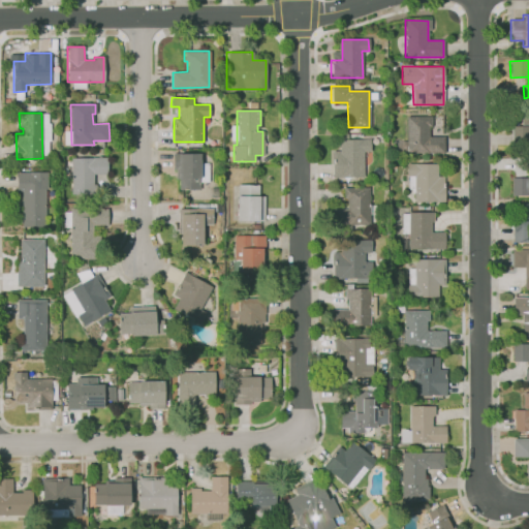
[(406,117),(406,153),(445,153),(445,135),(428,135),(428,117),(406,117)]
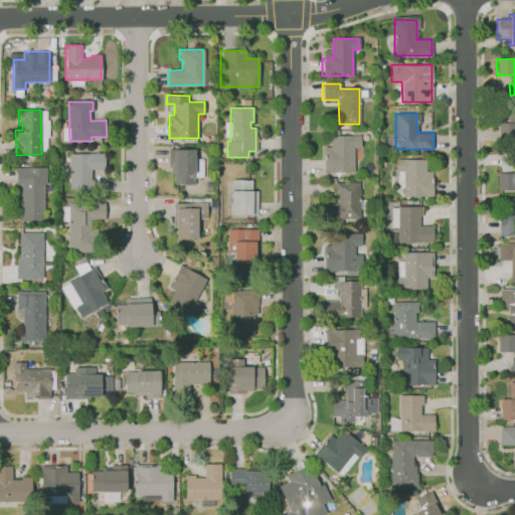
[(505,123),(506,132),(514,132),(514,122),(505,123)]
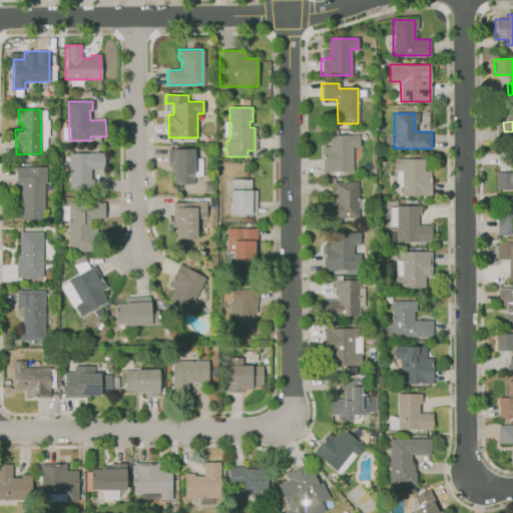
[(322,146),(322,172),(353,171),(352,146),(359,146),(359,134),(329,134),(329,146),(322,146)]
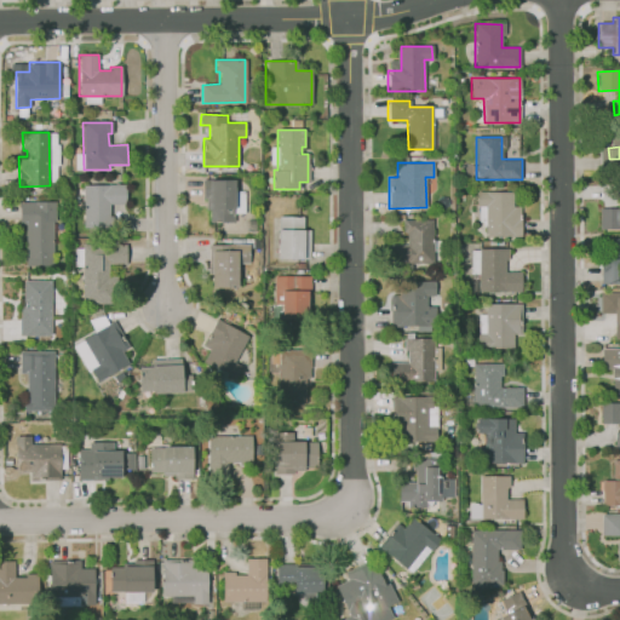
[(201,179),(234,179),(234,222),(211,222),(211,210),(206,210),(206,197),(201,197),(201,179)]
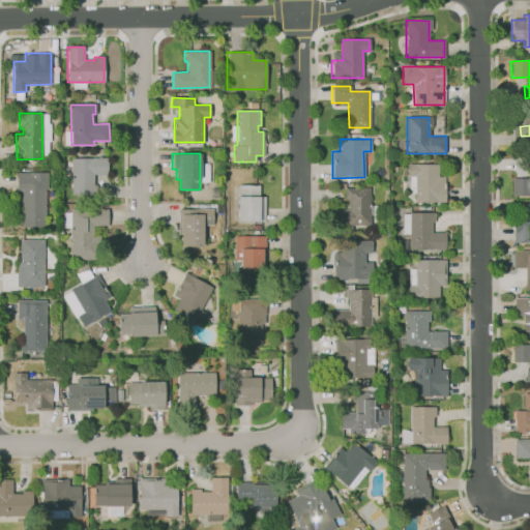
[(70,157),(107,156),(108,174),(93,175),(94,195),(71,195),(70,157)]
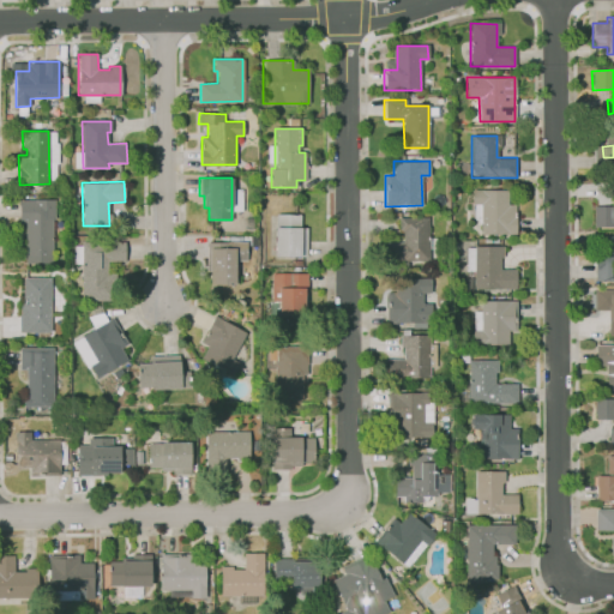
[(613,199),(609,199),(609,181),(613,181),(613,222),(612,222),(612,227),(594,227),(593,206),(613,206),(613,199)]
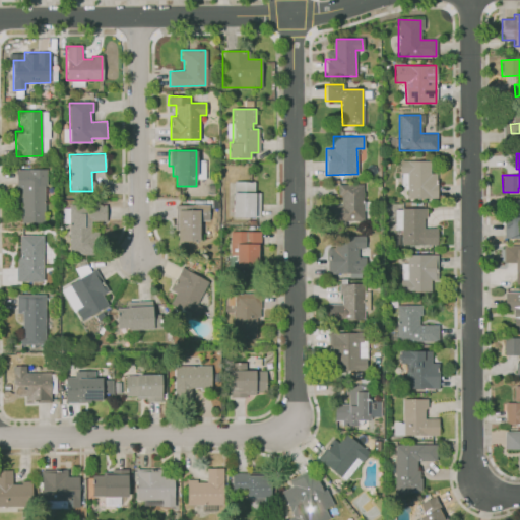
[(399,160),(436,160),(437,198),(407,198),(406,173),(399,173),(399,160)]
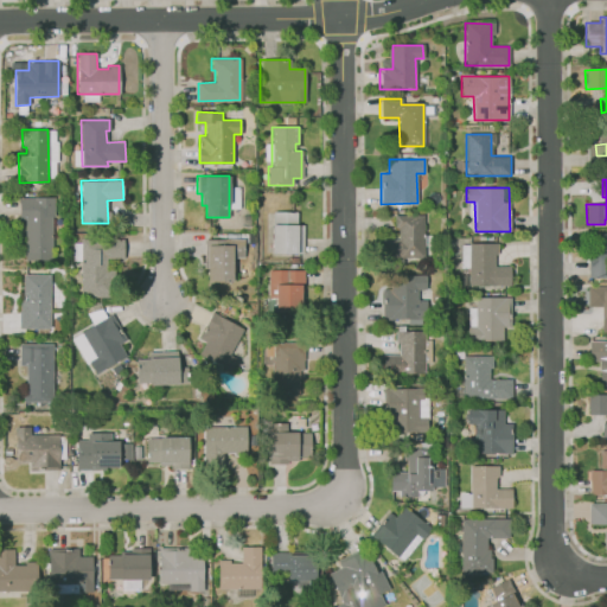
[(18,197),(52,197),(52,261),(24,260),(24,219),(18,219),(18,197)]
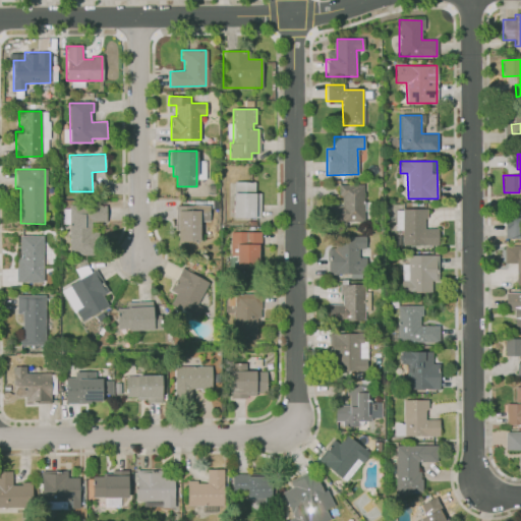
[(234,182),(233,216),(261,217),(261,193),(254,193),(254,183),(234,182)]
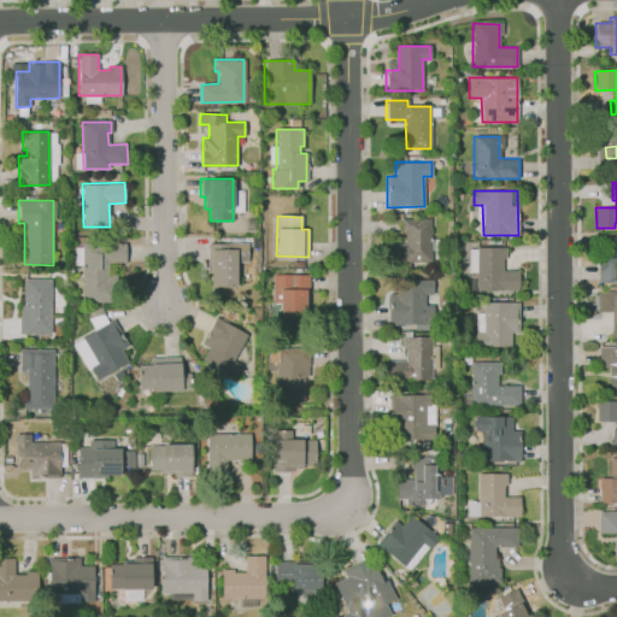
[(400,219),(430,218),(432,260),(389,262),(389,244),(404,242),(404,231),(401,231),(400,219)]
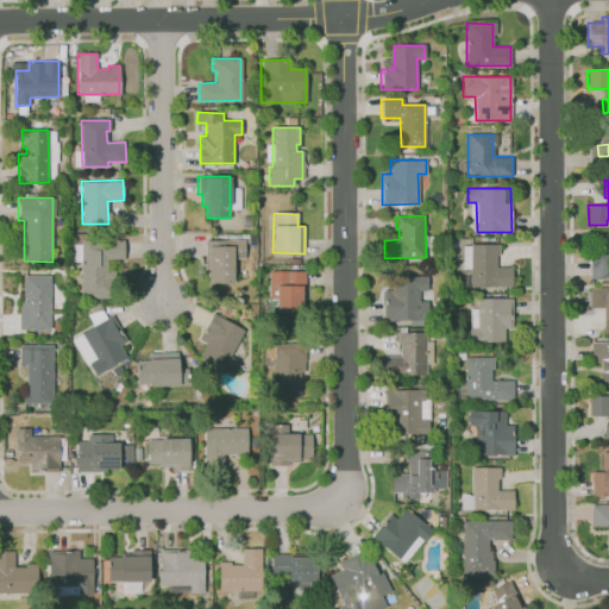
[(607,234),(608,234),(608,278),(589,278),(589,255),(607,255),(607,234)]
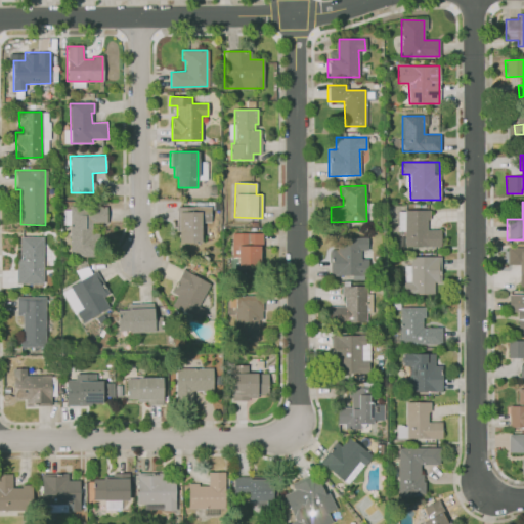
[(69,207),(69,257),(94,257),(94,224),(106,224),(106,207),(69,207)]
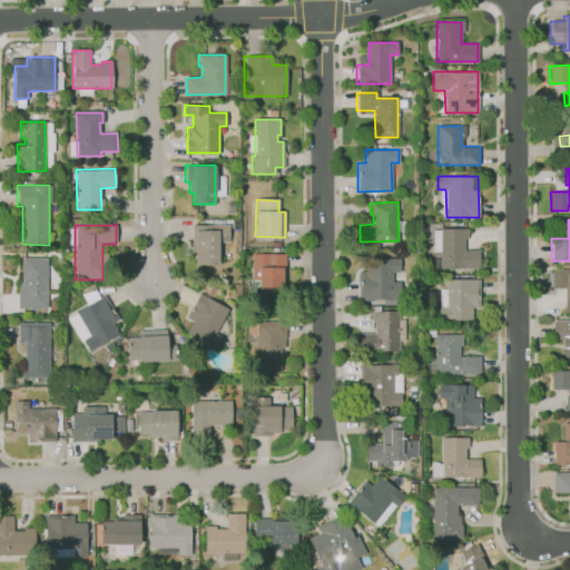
[(190,225),(228,225),(228,233),(217,233),(217,264),(195,264),(195,253),(190,253),(190,225)]
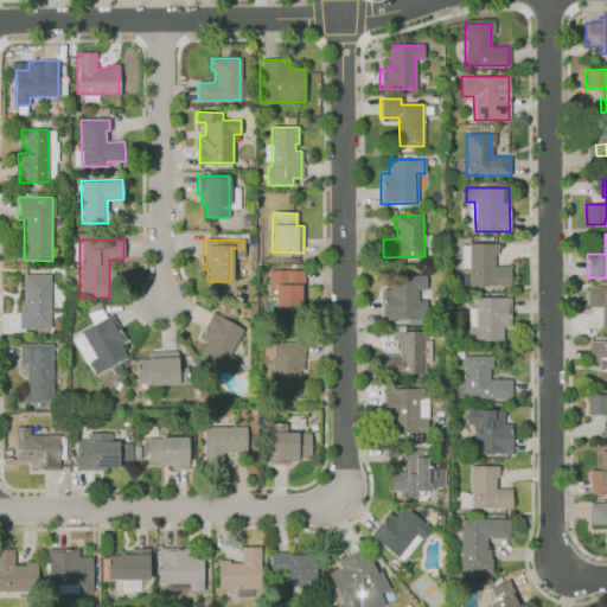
[(468,244),(496,244),(496,264),(510,264),(510,285),(468,285),(468,244)]
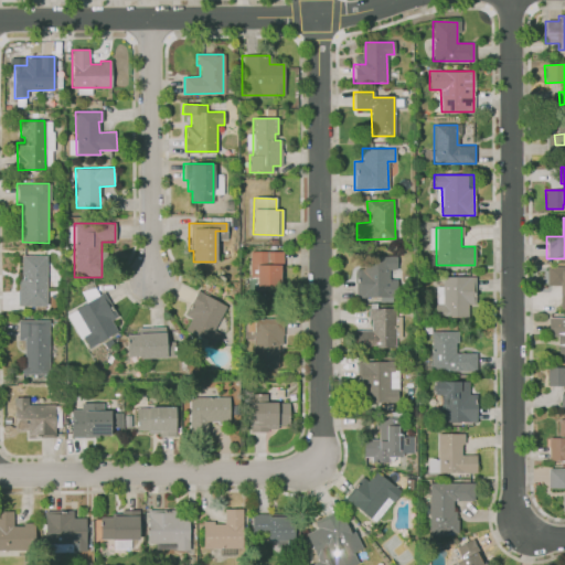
[(249,252),(283,252),(283,285),(279,285),(279,290),(256,290),(256,278),(249,278),(249,252)]
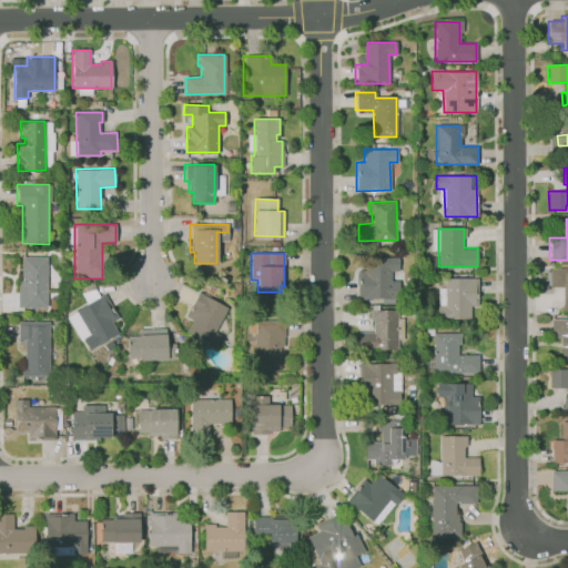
[(17,281),(17,306),(46,306),(47,257),(21,257),(21,281),(17,281)]
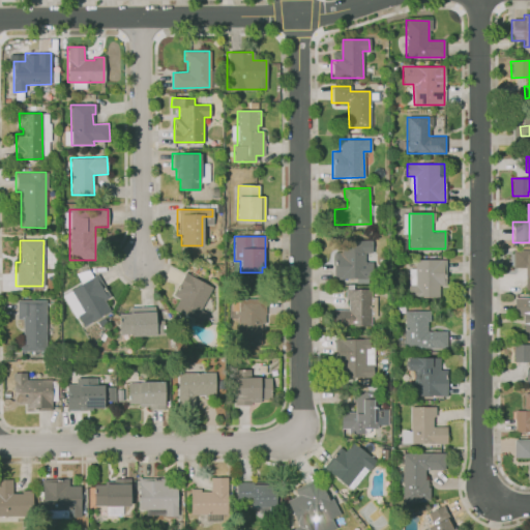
[(333,253),(333,280),(375,278),(375,262),(364,262),(364,253),(375,252),(375,240),(341,241),(341,253),(333,253)]
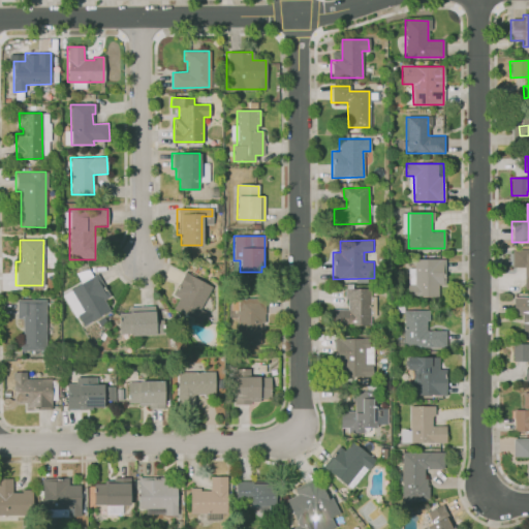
[(511,249),(528,249),(528,253),(528,287),(524,287),(524,273),(528,273),(528,267),(511,267),(511,249)]
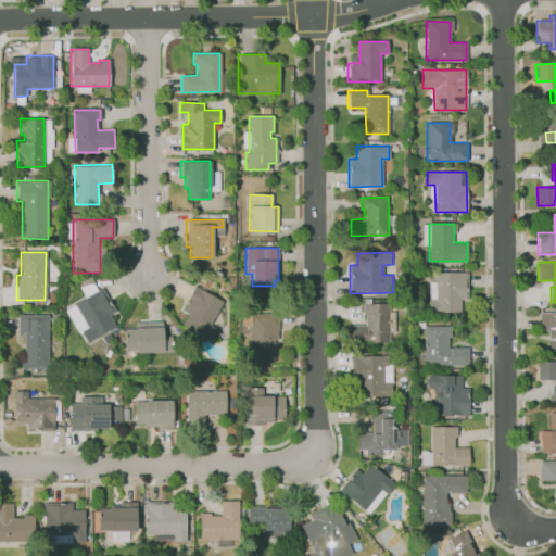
[(434,273),(434,299),(428,300),(428,313),(467,313),(467,273),(434,273)]
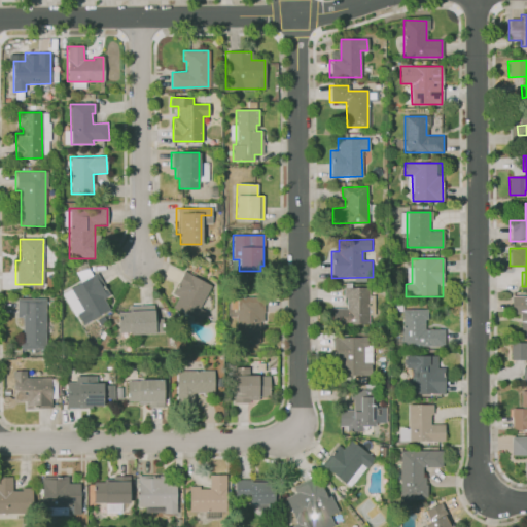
[(184,271),(212,286),(200,308),(205,311),(199,322),(173,308),(179,296),(172,292),(184,271)]
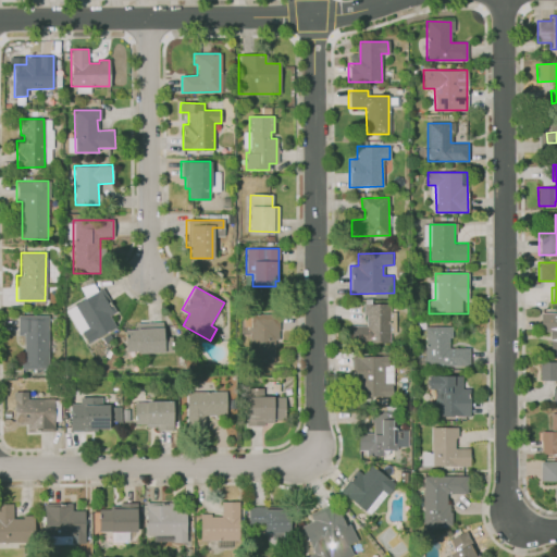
[(74,306),(101,289),(115,312),(110,316),(116,326),(88,344),(81,333),(87,329),(74,306)]
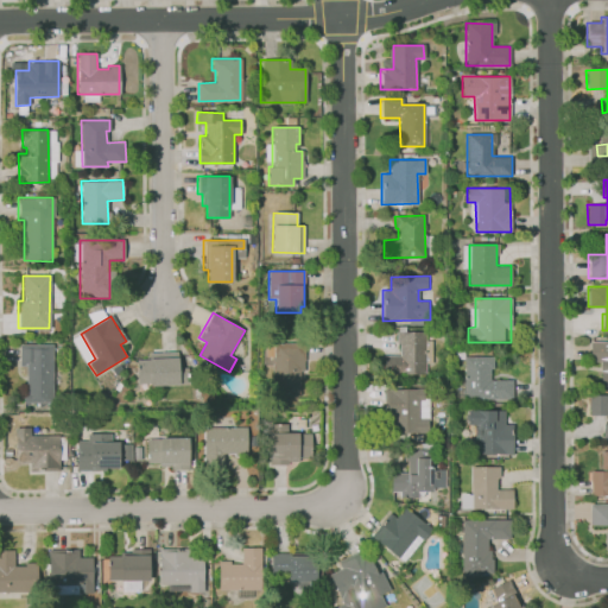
[(384,355),(384,374),(424,374),(424,333),(396,333),(396,344),(399,344),(399,355),(384,355)]
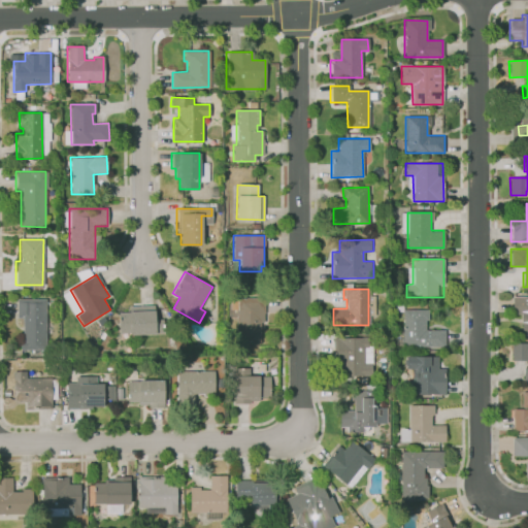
[(513,297),(527,297),(527,332),(522,333),(521,315),(513,315),(513,297)]
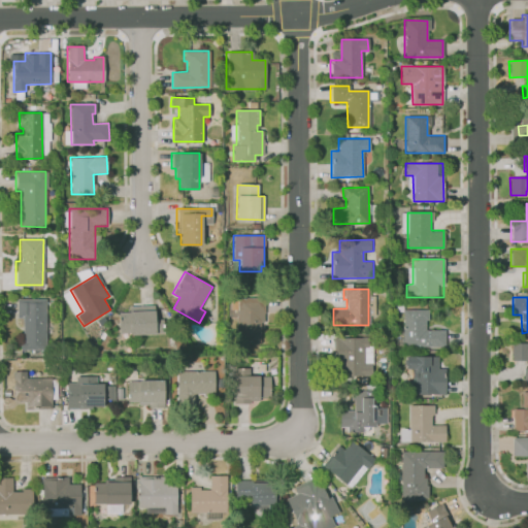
[(15,299),(46,298),(46,350),(21,350),(21,334),(23,334),(23,317),(17,317),(15,299)]
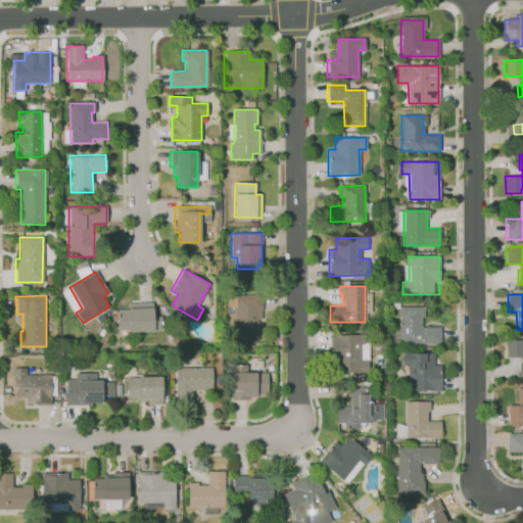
[(235,295),(262,295),(262,319),(258,319),(257,339),(234,339),(235,295)]
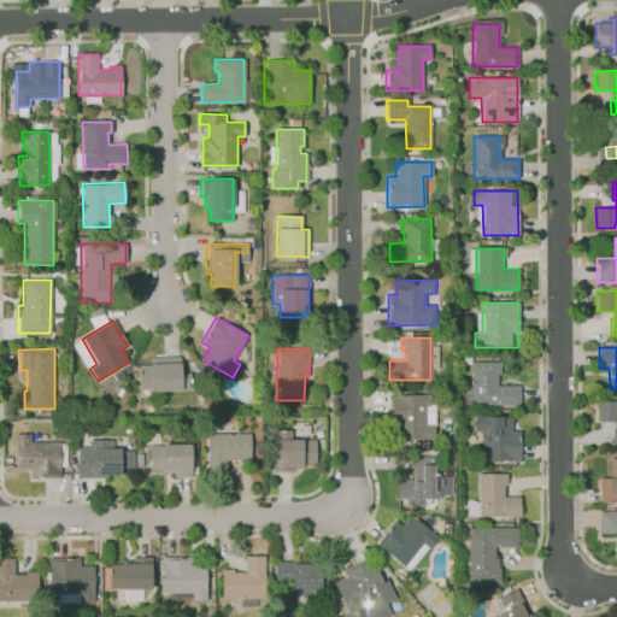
[(139,366),(139,389),(192,388),(192,372),(181,374),(180,357),(152,358),(152,366),(139,366)]
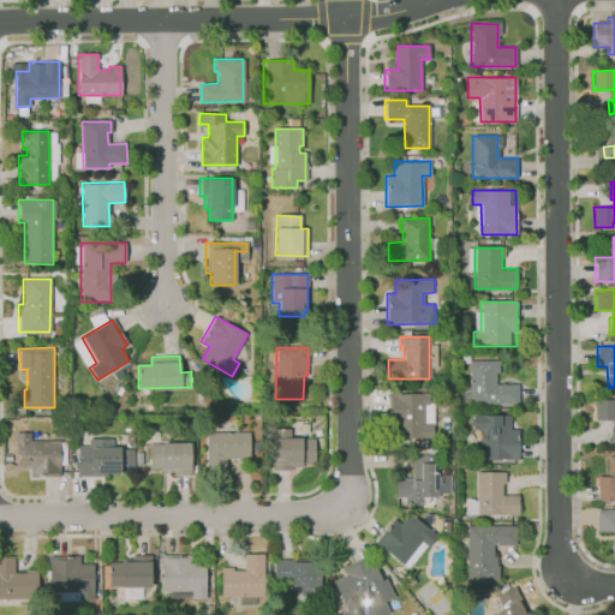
[(470,360),(470,404),(518,404),(518,384),(497,384),(497,362),(470,360)]
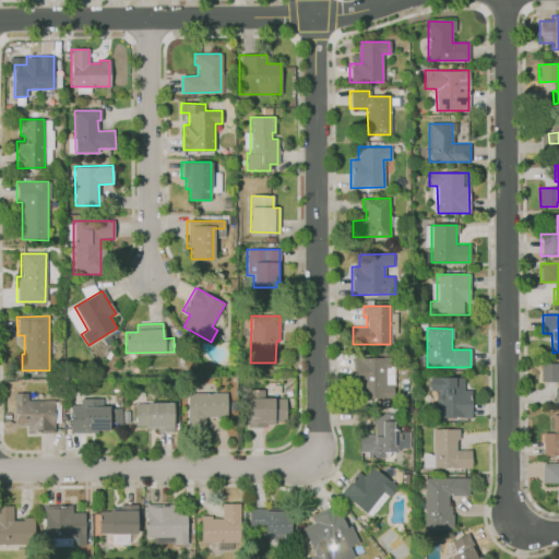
[(352,359),(392,359),(393,397),(360,397),(360,384),(353,384),(352,359)]
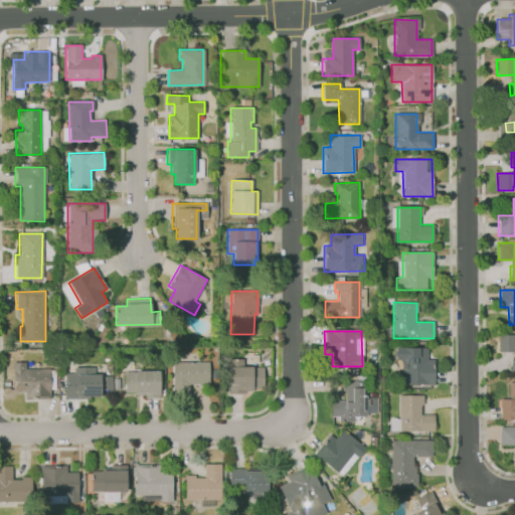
[(499,335),(514,335),(514,338),(514,372),(510,372),(510,358),(514,358),(514,352),(499,352),(499,335)]
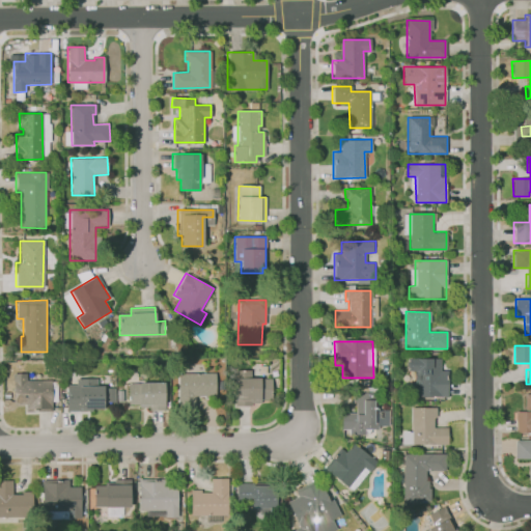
[(408,359),(440,359),(440,371),(447,371),(447,396),(417,396),(417,380),(414,380),(414,371),(408,371),(408,359)]
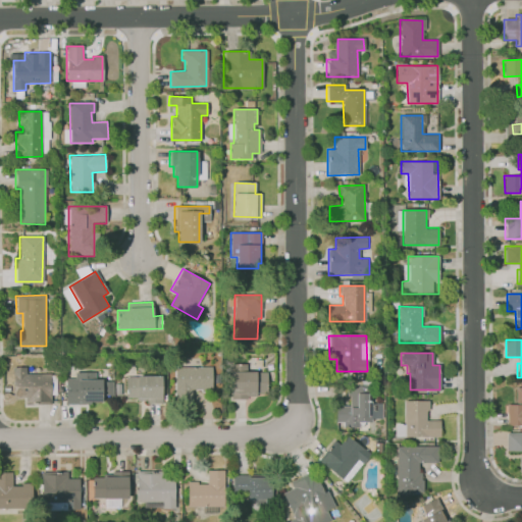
[(230,364),(230,399),(247,399),(247,397),(257,397),(257,394),(267,394),(267,371),(247,371),(246,363),(230,364)]
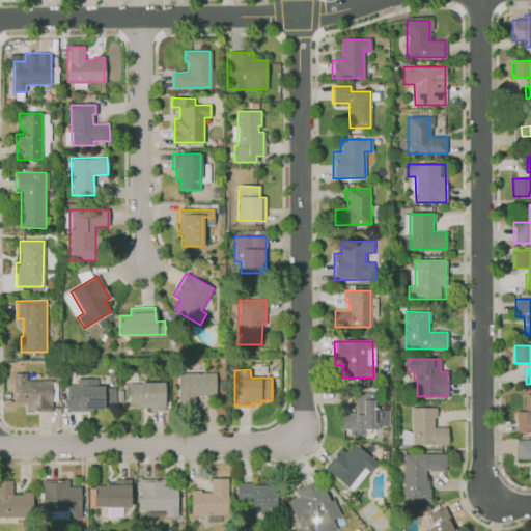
[(12,374),(25,373),(25,381),(51,381),(51,411),(24,411),(24,404),(12,404),(12,374)]
